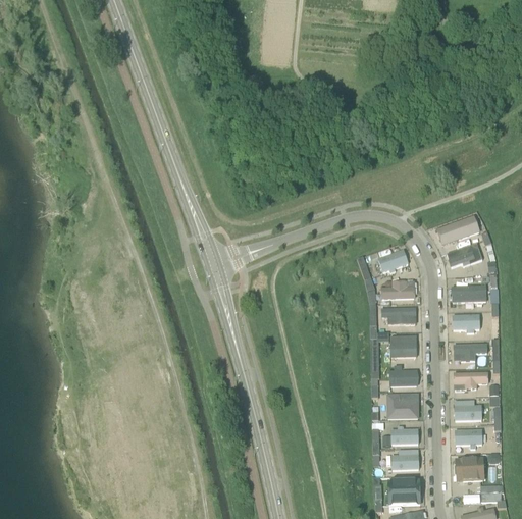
[(440,242),(444,251),(480,238),(472,216),(435,229),(440,242)]
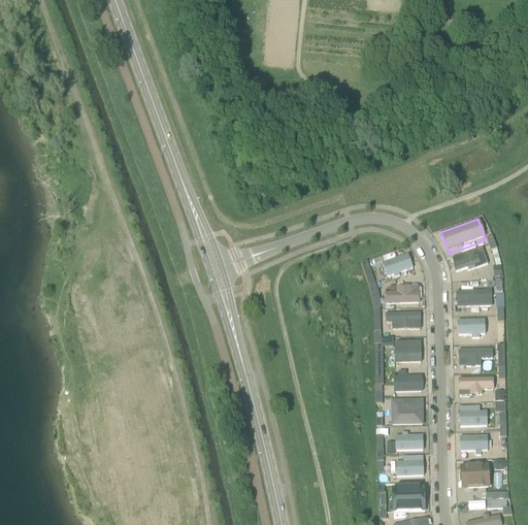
[(486,236),(488,242),(495,240),(492,234),(486,236)]
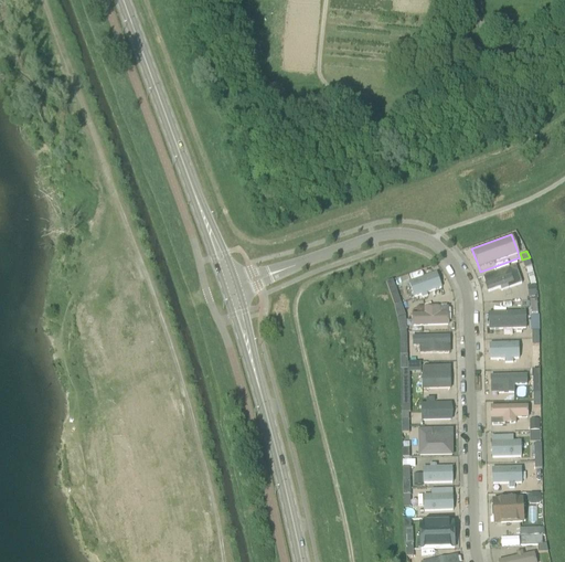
[(530,257),(522,260),(525,266),(532,264),(530,257)]
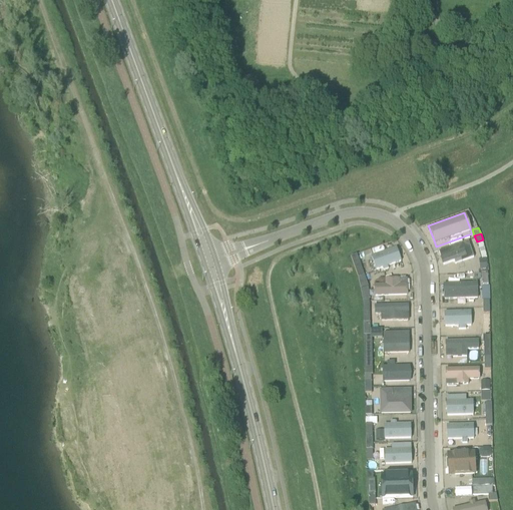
[(369,252),(374,268),(401,260),(396,244),(369,252)]
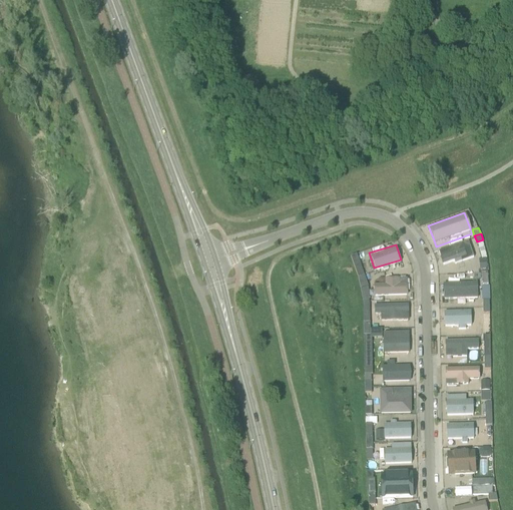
[(439,253),(442,262),(467,253),(464,245),(439,253)]
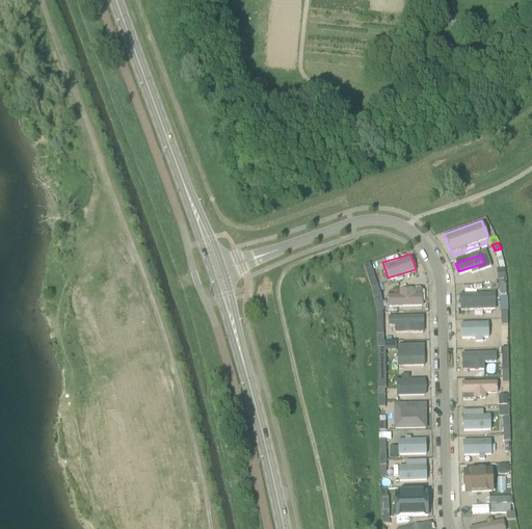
[(371,284),(377,282),(370,261),(364,263),(371,284)]
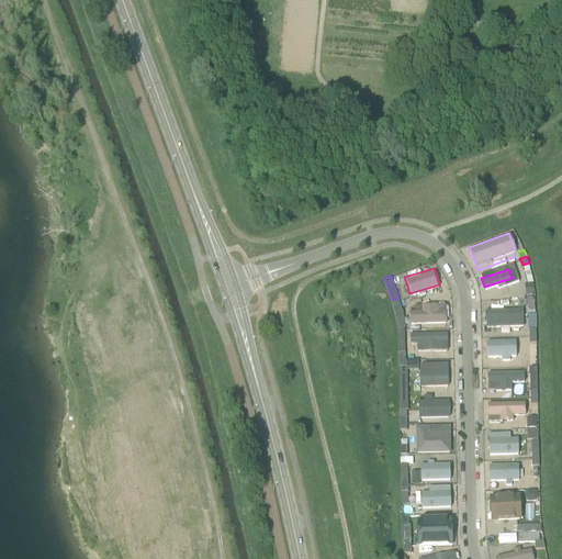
[(398,298),(392,300),(392,301),(393,306),(401,304),(398,298)]
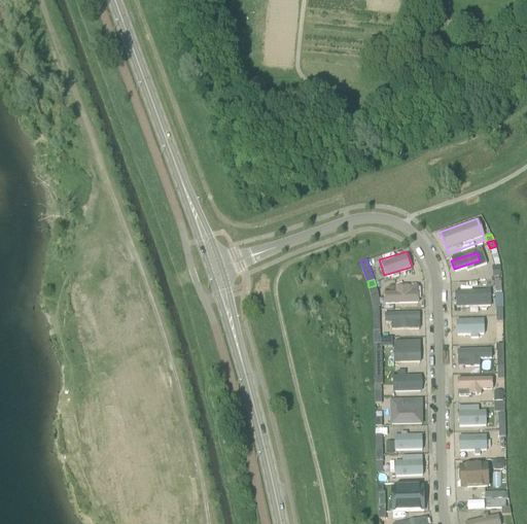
[(384,300),(419,299),(417,280),(383,281),(384,300)]
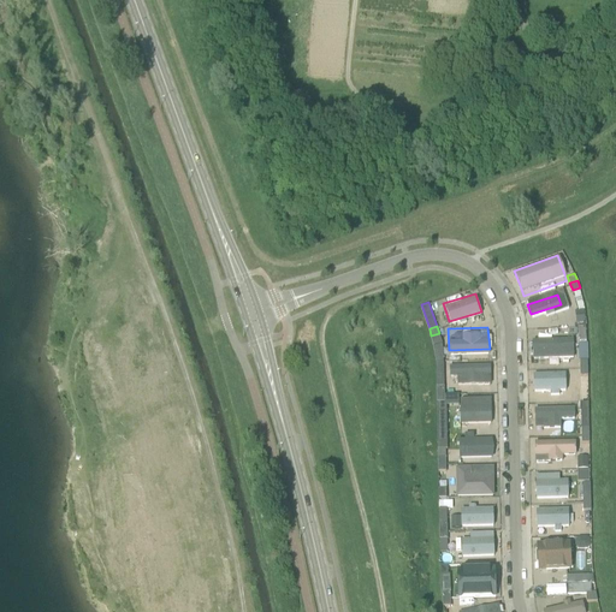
[(439,333),(431,336),(433,344),(442,340),(440,338),(439,333)]
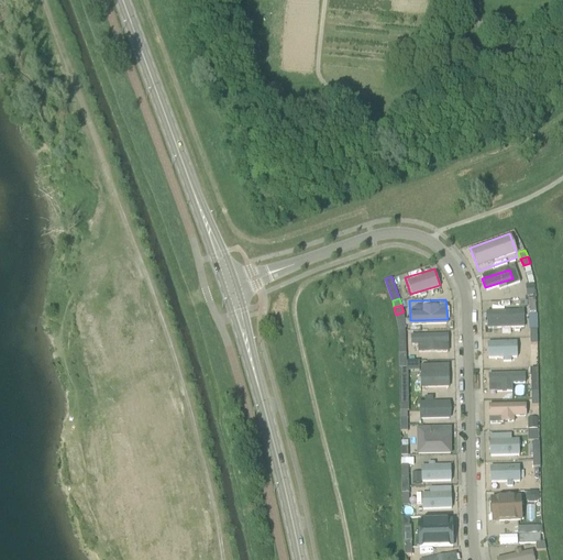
[(486,326),(522,325),(522,306),(485,307),(485,309),(486,326)]
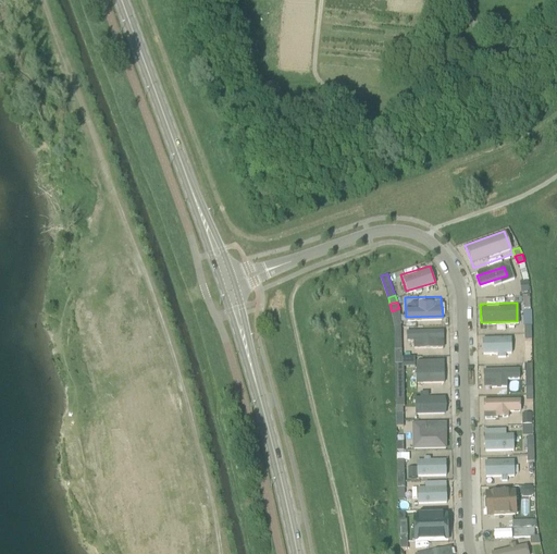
[(394,324),(401,323),(399,308),(392,311),(394,324)]
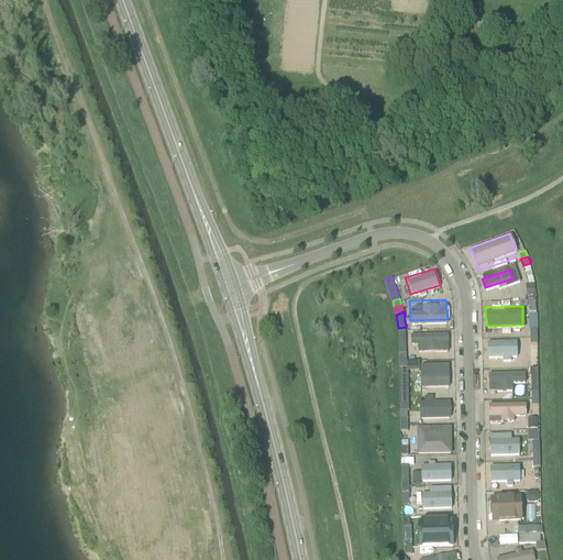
[(417,349),(449,348),(449,346),(448,330),(410,331),(410,341),(417,341),(417,349)]
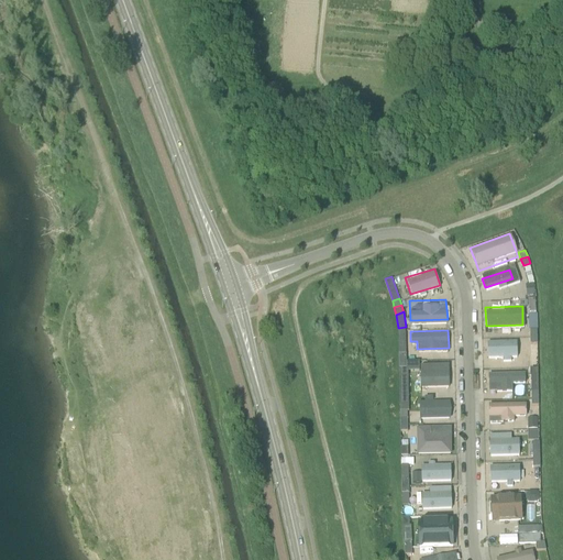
[(486,355),(517,354),(517,337),(485,338),(486,355)]
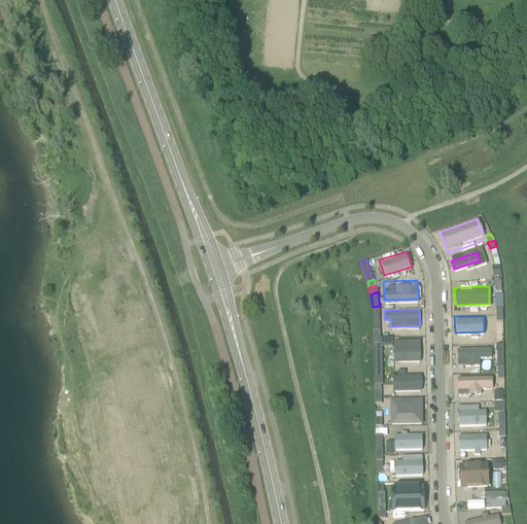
[(393,358),(420,358),(420,339),(392,340),(393,358)]
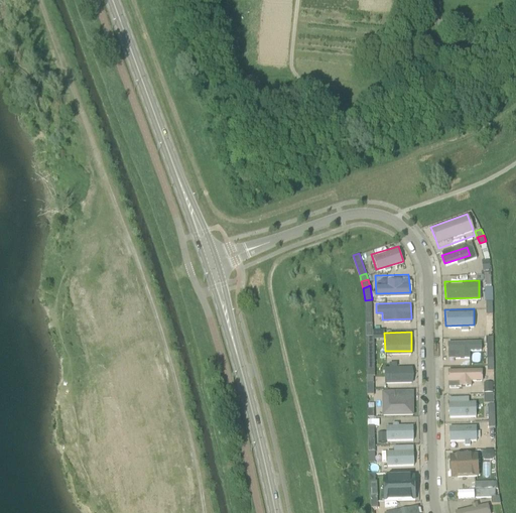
[(445,350),(476,349),(476,339),(445,340),(445,350)]
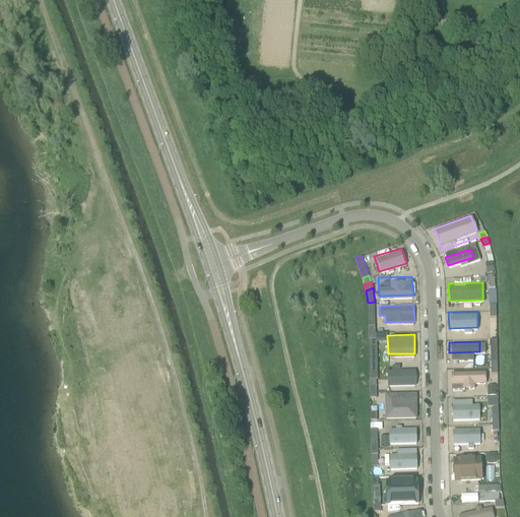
[(378,362),(378,345),(369,346),(370,362),(378,362)]
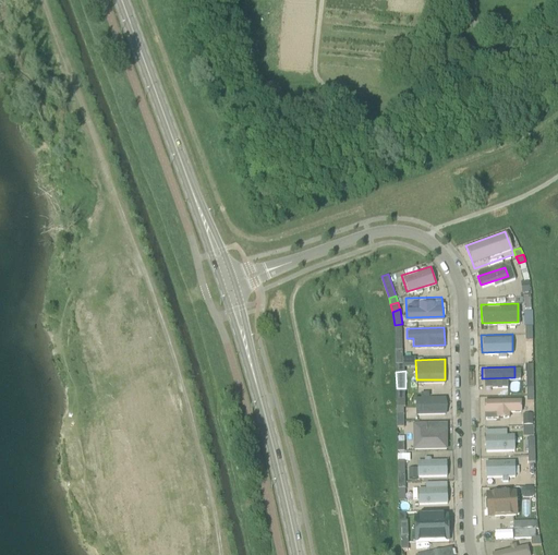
[(405,388),(397,388),(397,406),(405,405),(405,388)]
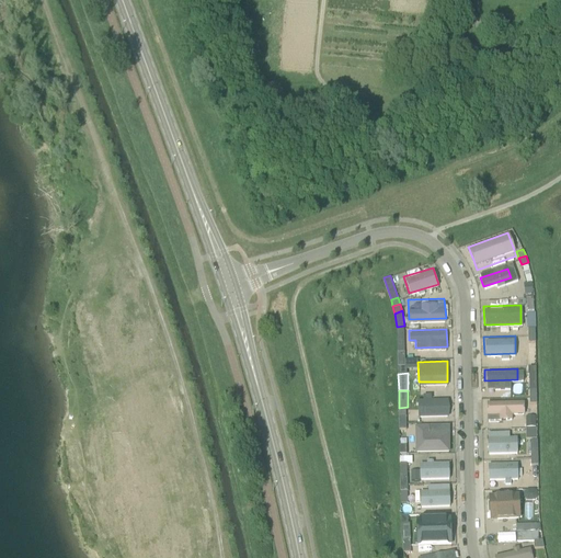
[(416,414),(447,414),(446,395),(416,395),(416,410),(416,414)]
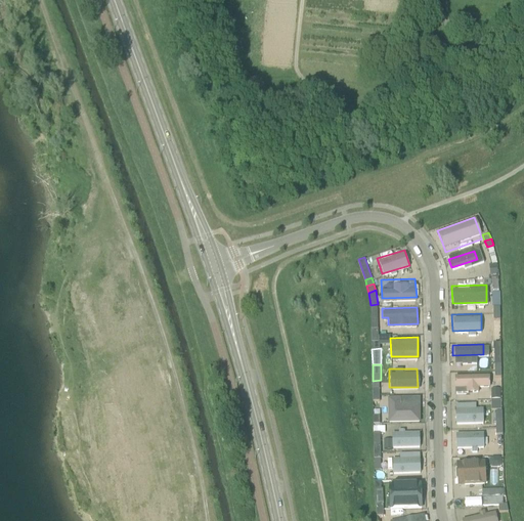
[(453,386),(489,386),(488,372),(453,372),(453,386)]
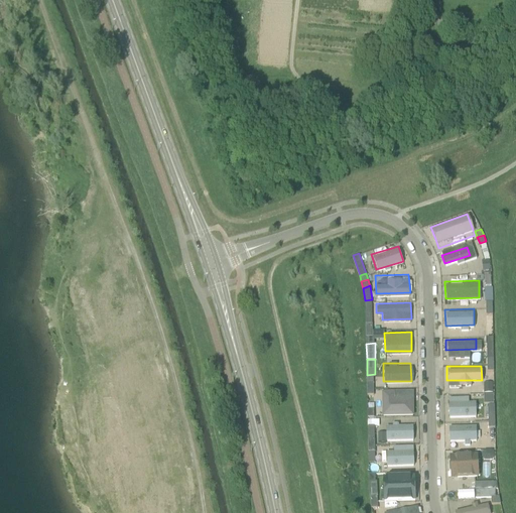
[(485,401),(495,400),(494,379),(485,379),(485,401)]
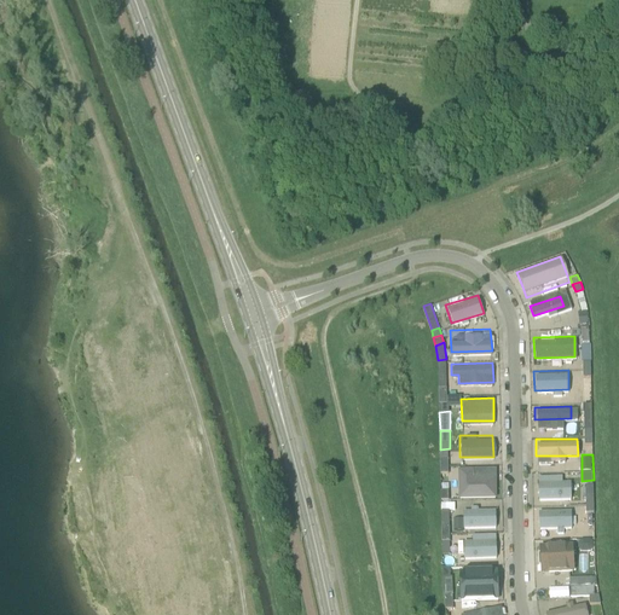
[(456,495),(497,495),(497,471),(456,473),(456,489),(456,495)]
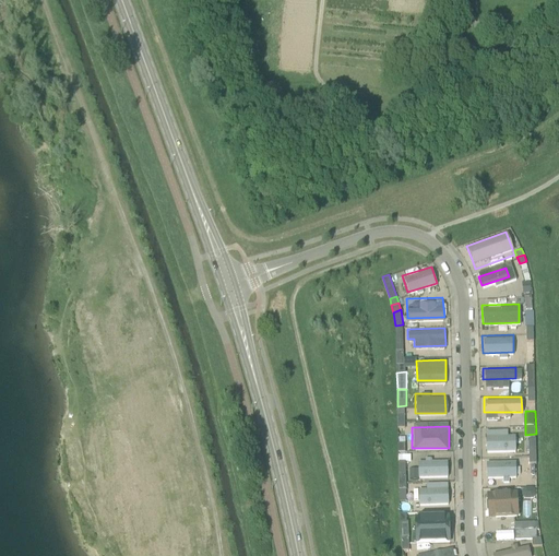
[(485,451),(516,450),(515,433),(485,434),(485,451)]
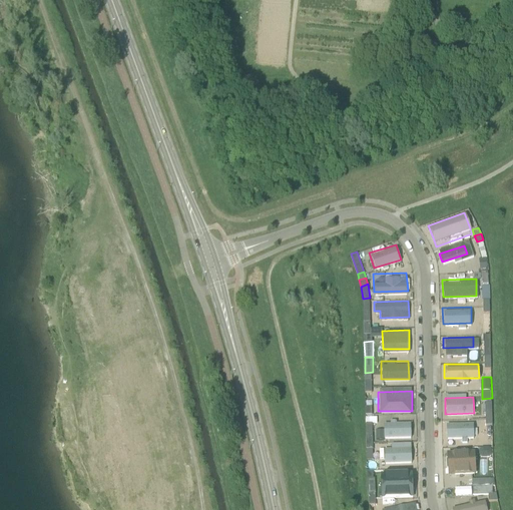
[(410,421),(384,422),(384,436),(410,435),(410,421)]
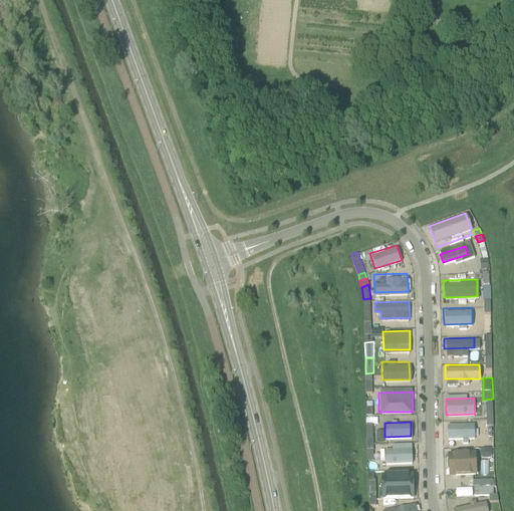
[(446,440),(474,439),(474,423),(446,424),(446,440)]
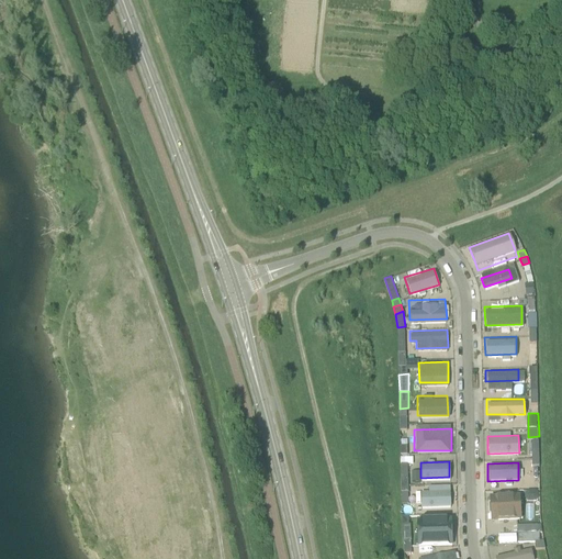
[(527,496),(540,496),(539,487),(527,488),(527,496)]
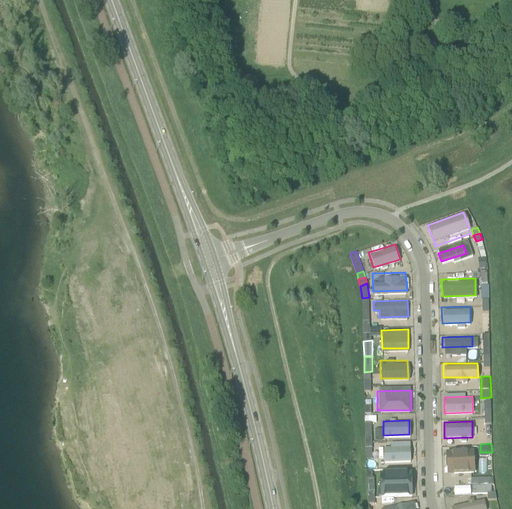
[(383,460),(410,459),(410,446),(383,447),(383,460)]
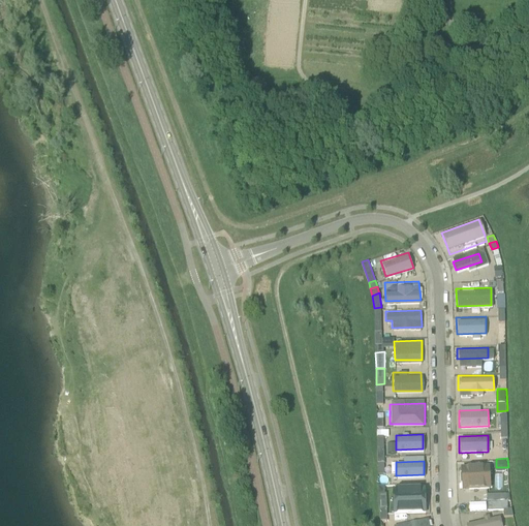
[(459,464),(460,487),(491,486),(490,463),(459,464)]
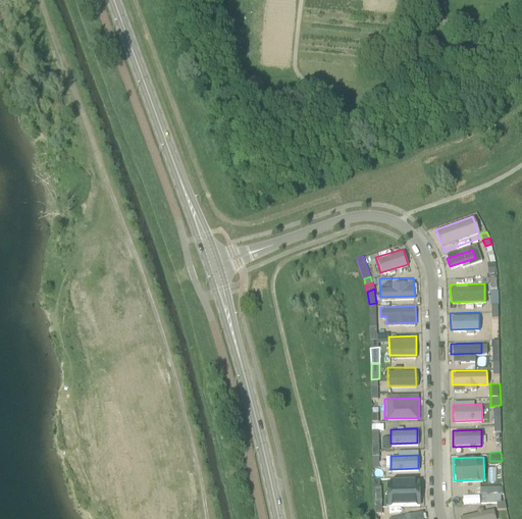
[(385,491),(419,490),(419,475),(385,476),(385,491)]
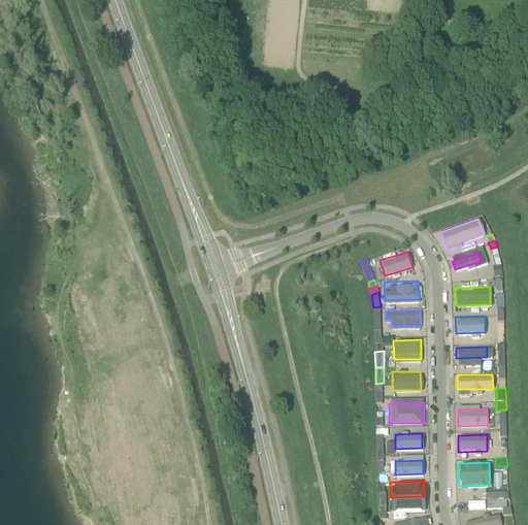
[(486,498),(486,507),(506,506),(506,498),(486,498)]
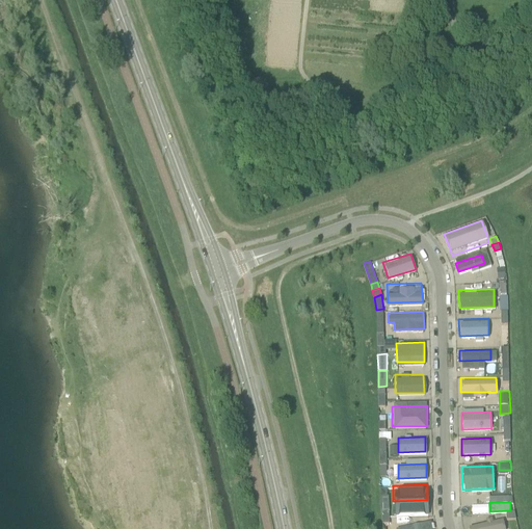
[(497,528),(497,514),(469,514),(469,528),(497,528)]
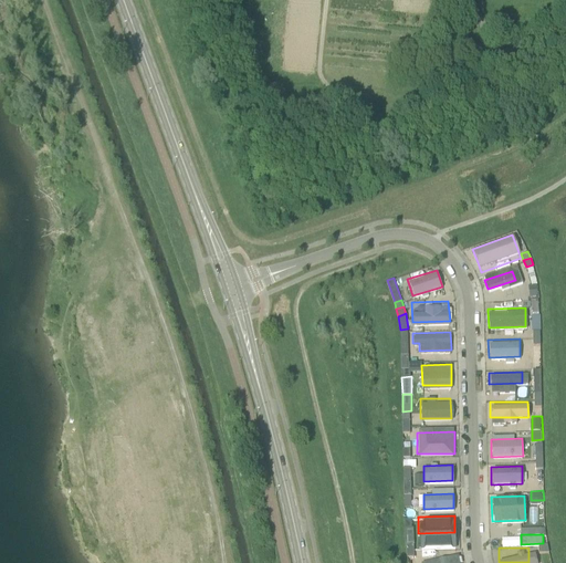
[(460,562),(458,549),(419,550),(421,562),(460,562)]
